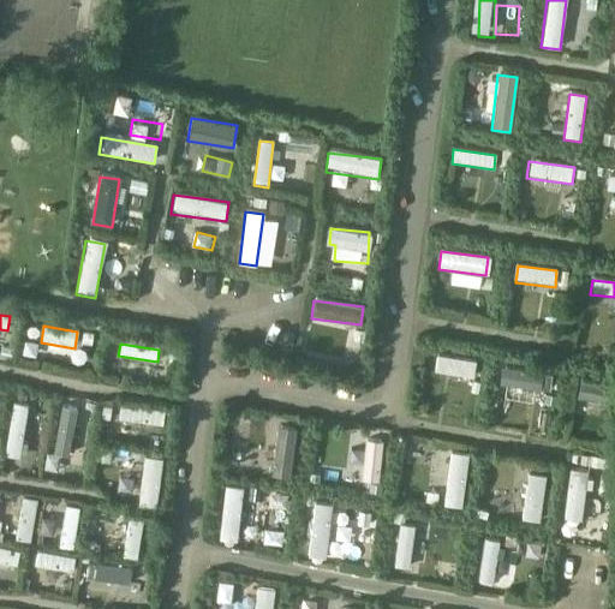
[(430,376),(472,381),(475,363),(433,357),(430,376)]
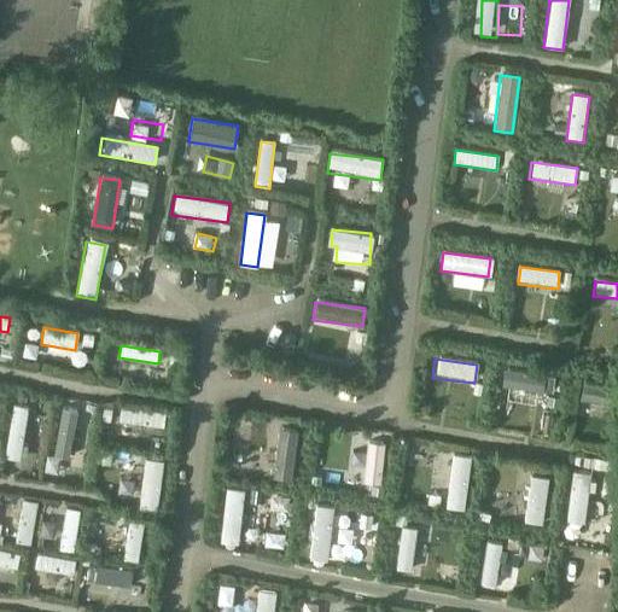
[(499,385),(548,391),(551,372),(501,366),(499,385)]
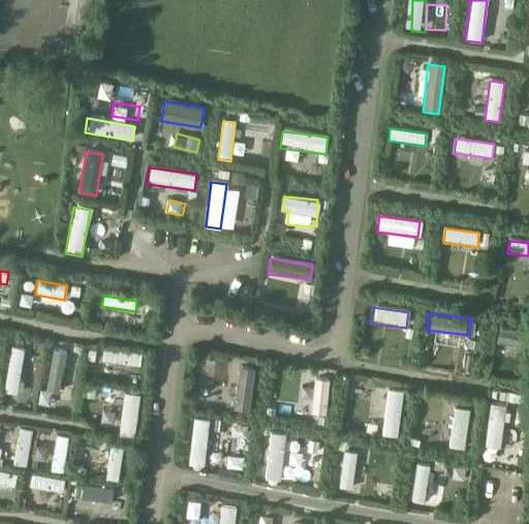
[(528,335),(498,332),(496,344),(528,347),(528,335)]
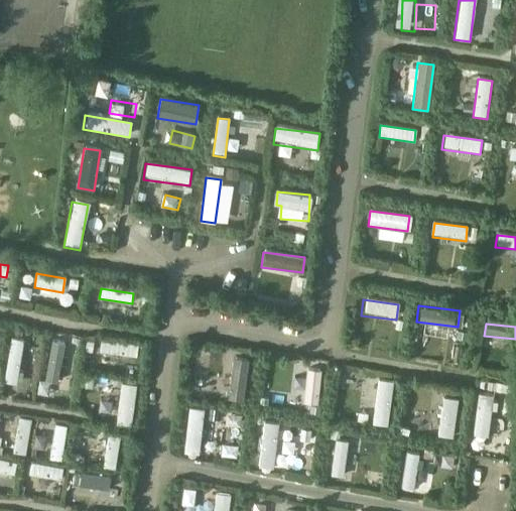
[(24,341),(11,339),(4,384),(17,386),(24,341)]
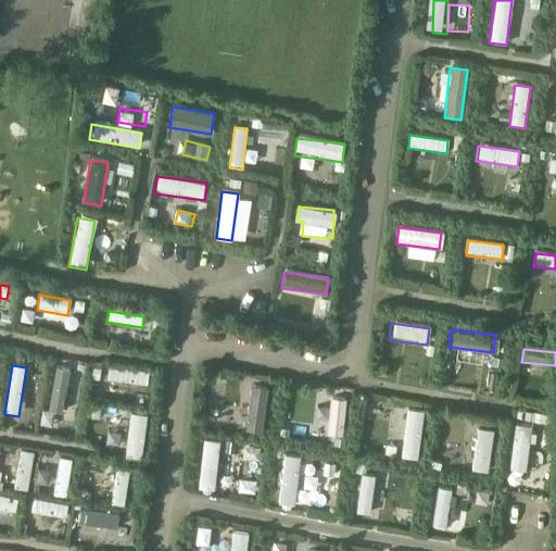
[(71,368),(54,365),(47,410),(63,412),(71,368)]
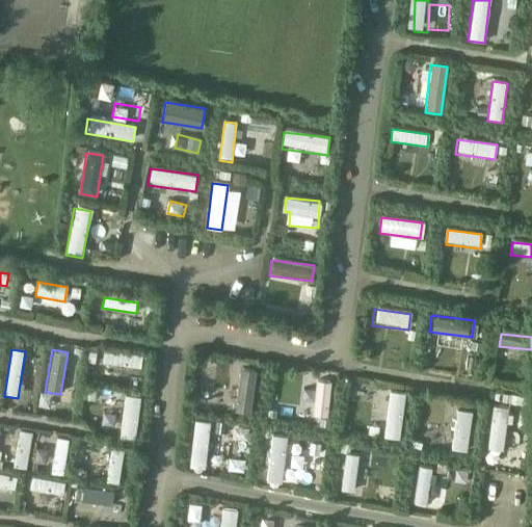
[(142,357),(104,350),(102,365),(140,371),(142,357)]
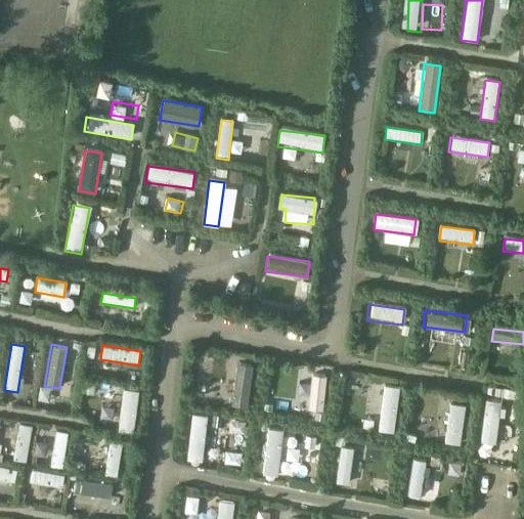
[(238,363),(232,406),(247,408),(253,365),(238,363)]
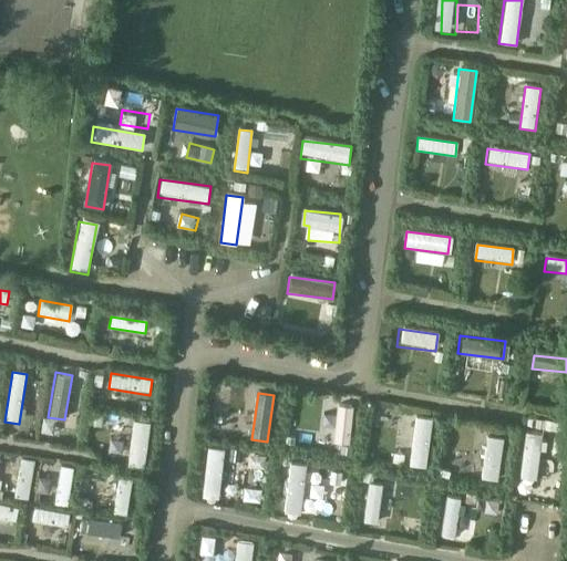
[(352,407),(336,405),(330,443),(348,445),(352,407)]
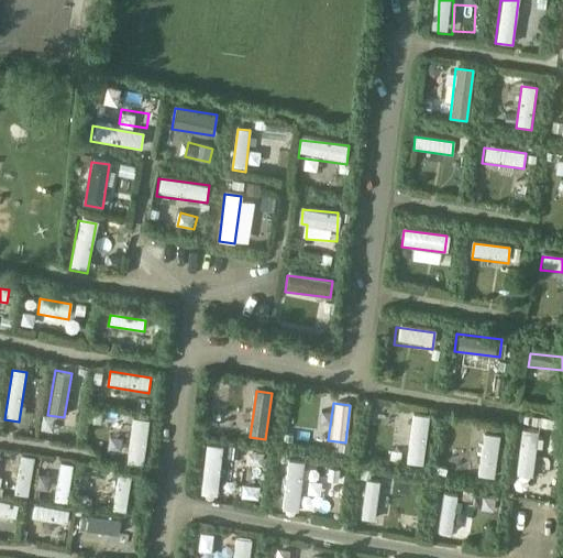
[(376,409),(375,425),(390,426),(392,409),(376,409)]
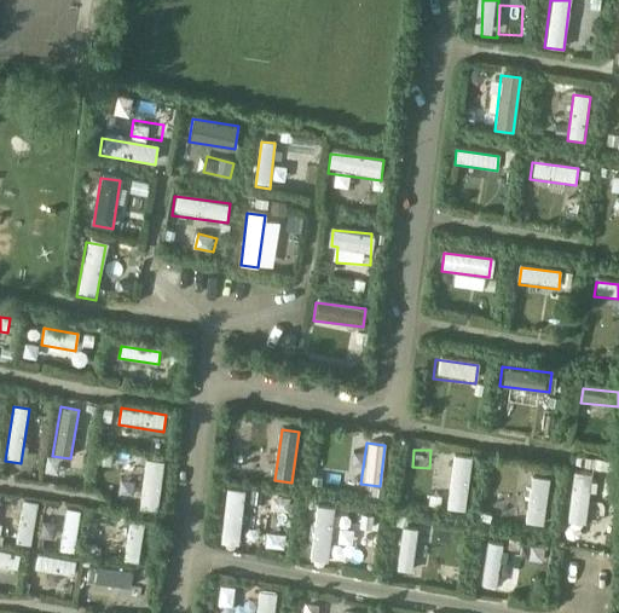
[(472,460),(452,457),(445,513),(464,515),(472,460)]
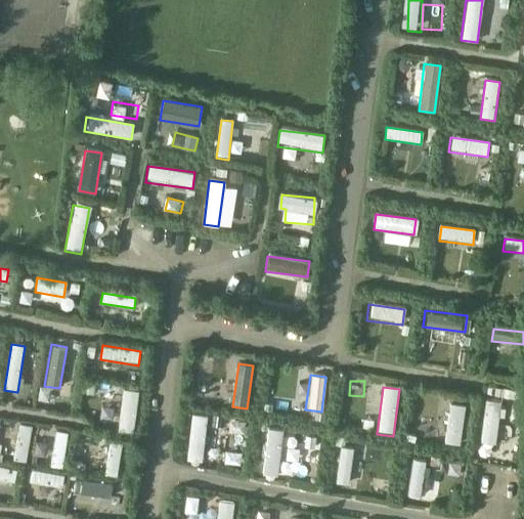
[(490,389),(489,399),(507,400),(507,390),(490,389)]
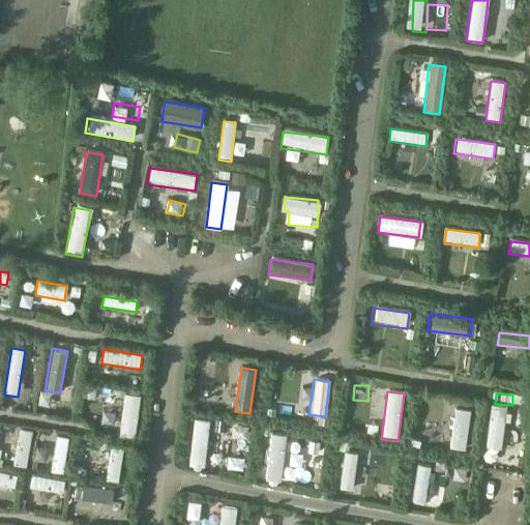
[(143,399),(123,396),(116,439),(136,442),(143,399)]
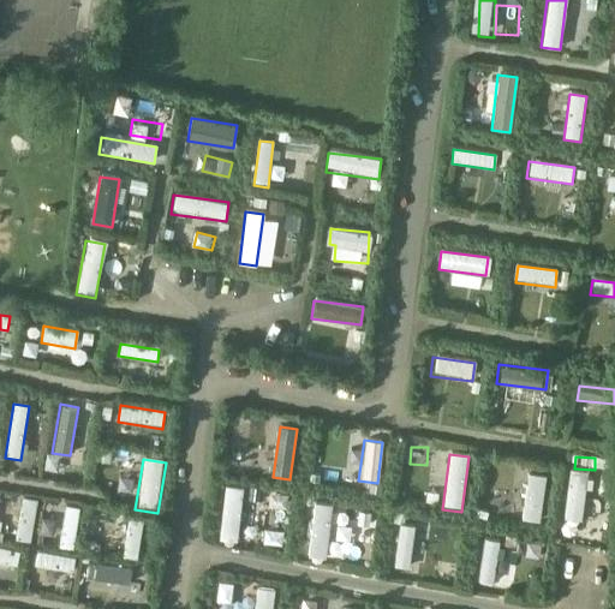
[(587,471),(573,470),(566,521),(580,524),(587,471)]
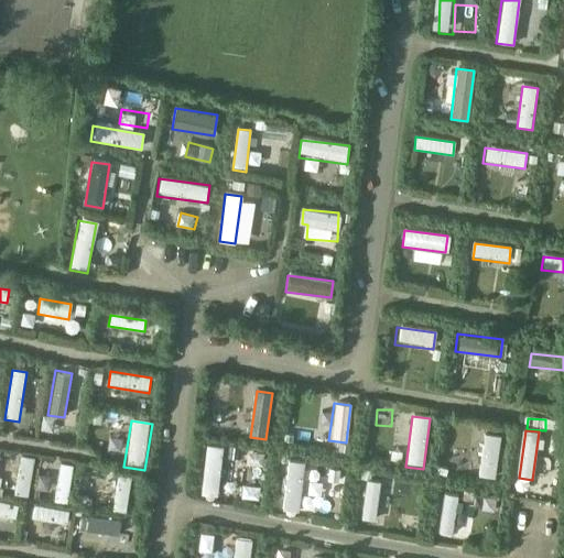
[(501,437),(485,435),(479,478),(496,480),(501,437)]
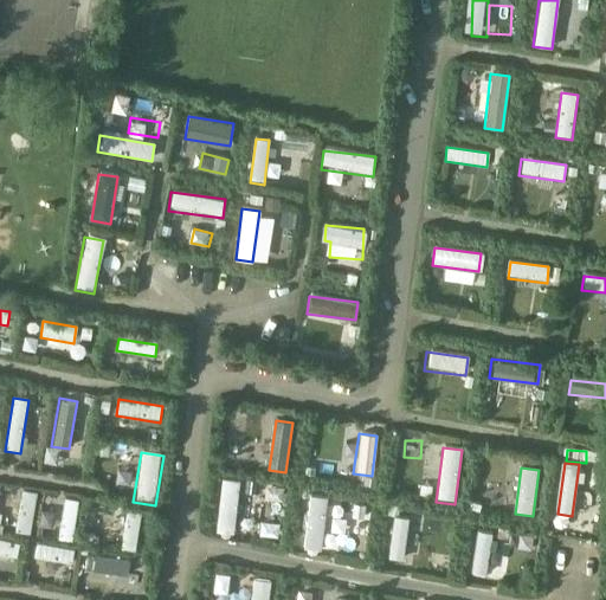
[(219,527),(237,529),(242,485),(225,483),(219,527)]
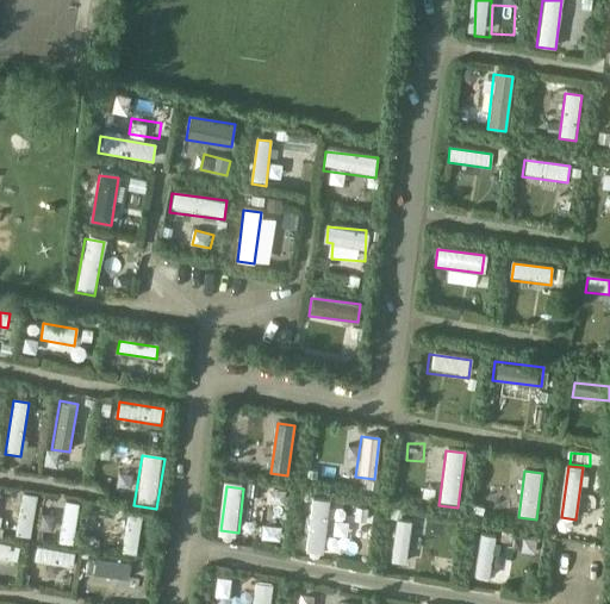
[(37,497),(22,494),(14,535),(30,537),(37,497)]
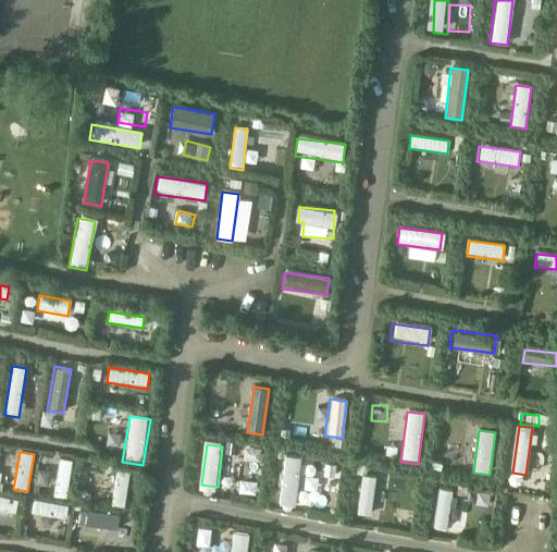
[(293,511),(299,458),(287,457),(281,510),(293,511)]
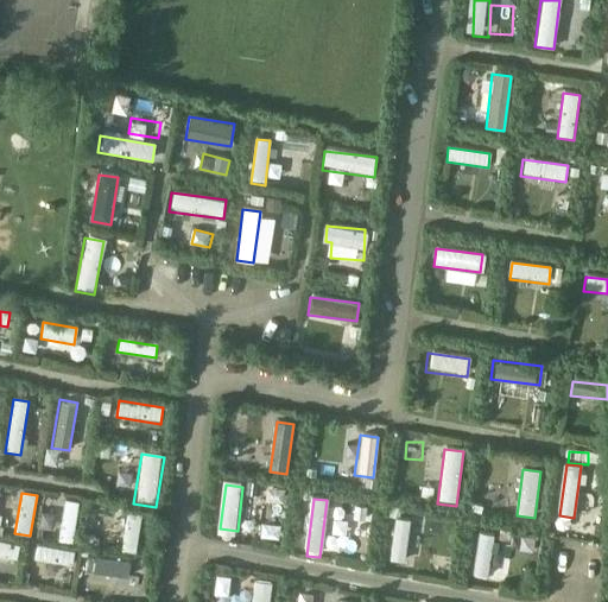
[(56,542),(74,545),(80,505),(62,501),(56,542)]
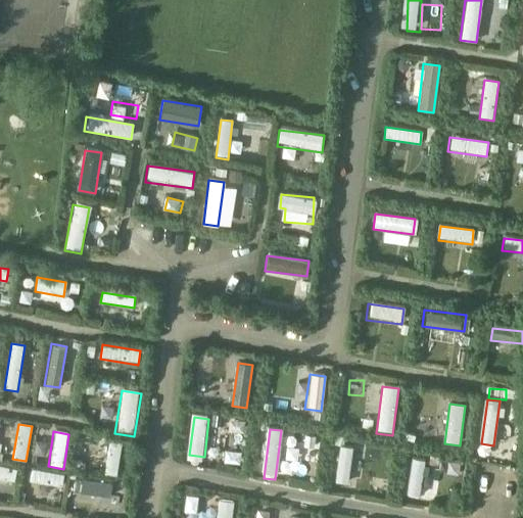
[(102,473),(117,476),(124,440),(108,438),(102,473)]
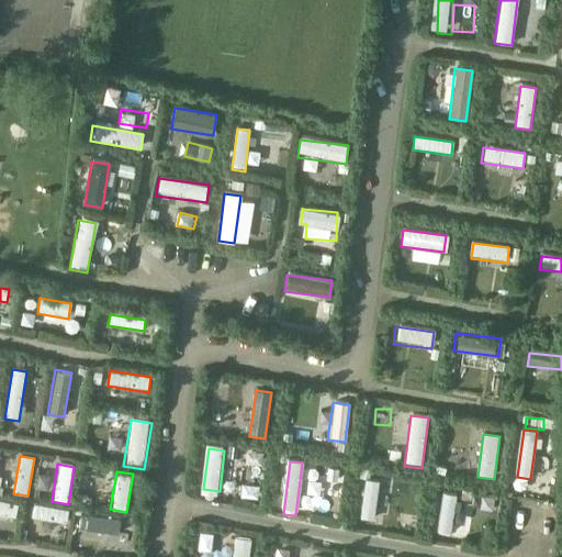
[(378,483),(366,481),(360,521),(373,523),(378,483)]
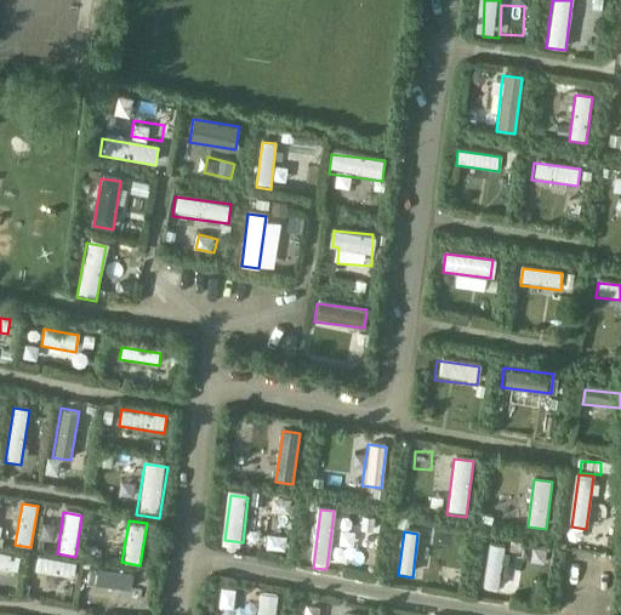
[(503,546),(486,544),(482,588),(497,591),(503,546)]
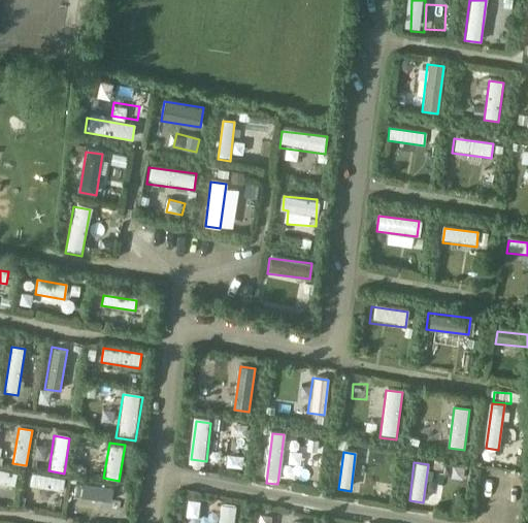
[(0,469),(0,484),(15,487),(18,472),(0,469)]
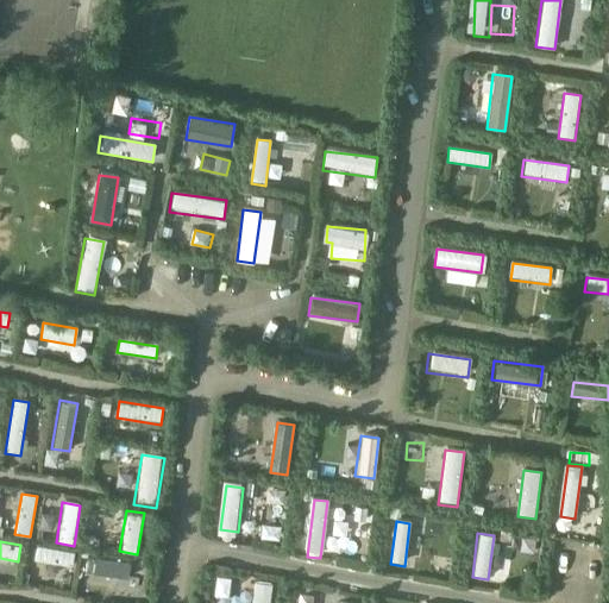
[(35,545),(31,561),(76,570),(79,552),(35,545)]
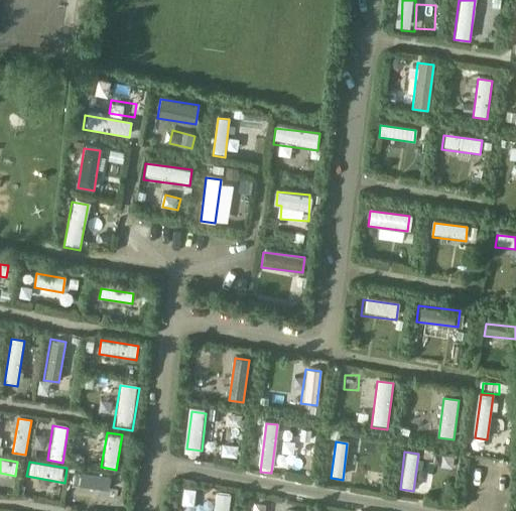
[(70,486),(109,492),(112,476),(73,470),(70,486)]
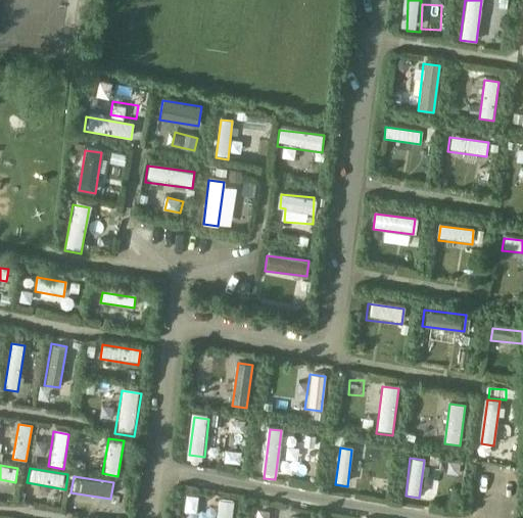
[(220,503),(218,517),(232,517),(234,505),(220,503)]
